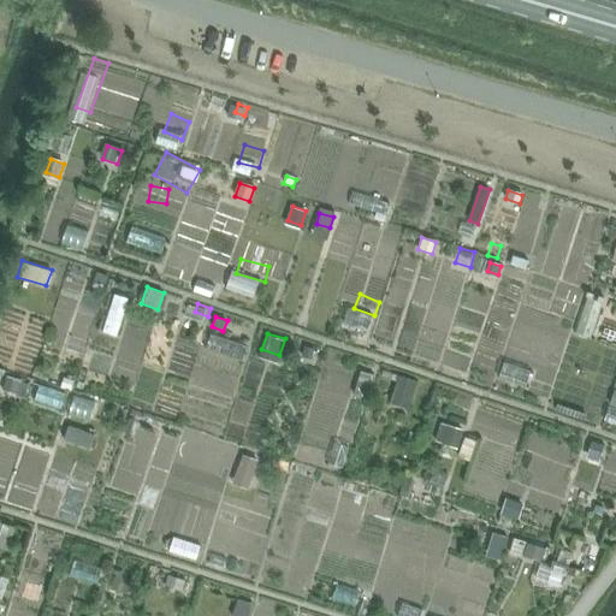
[(304,347),(302,355),(311,359),(314,349),(304,347)]
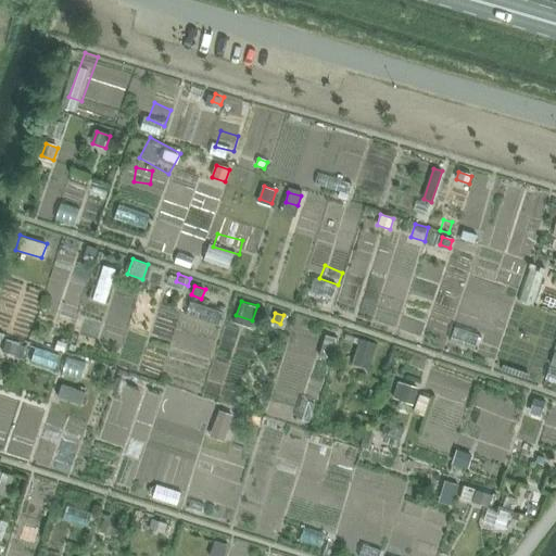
[(481,333),(485,320),(464,313),(459,327),(481,333)]
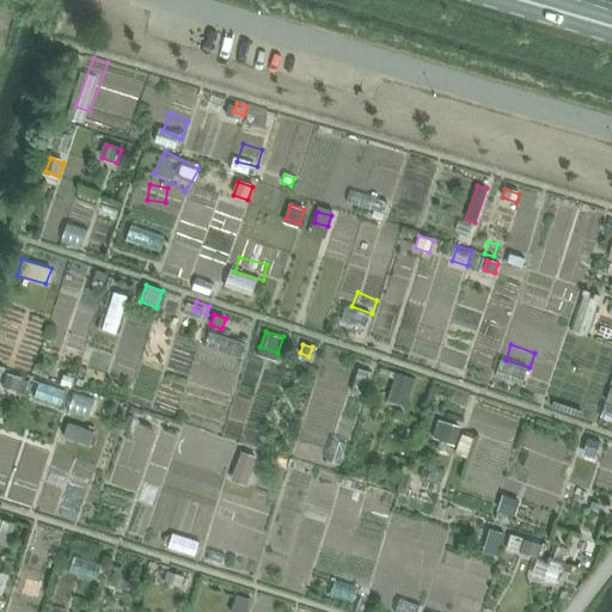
[(359,368),(352,391),(365,396),(373,372),(359,368)]
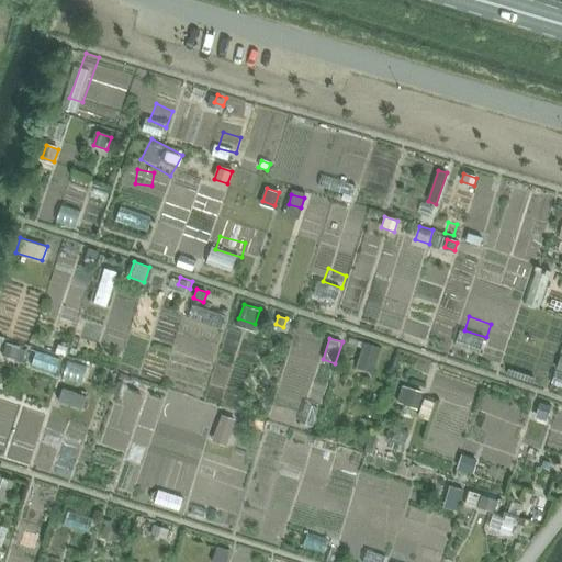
[(58,343),(55,352),(65,356),(68,346),(58,343)]
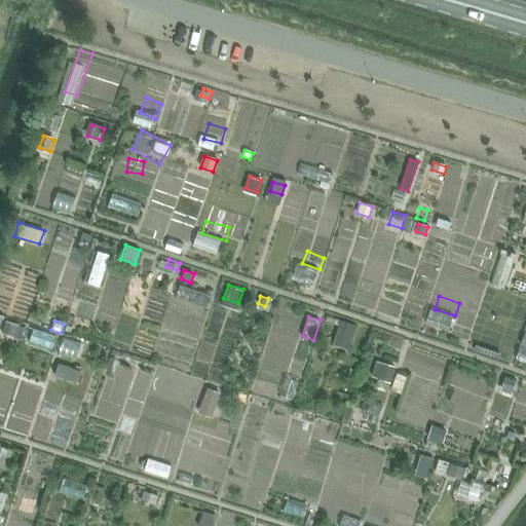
[(341,321),(333,343),(348,348),(357,326),(341,321)]
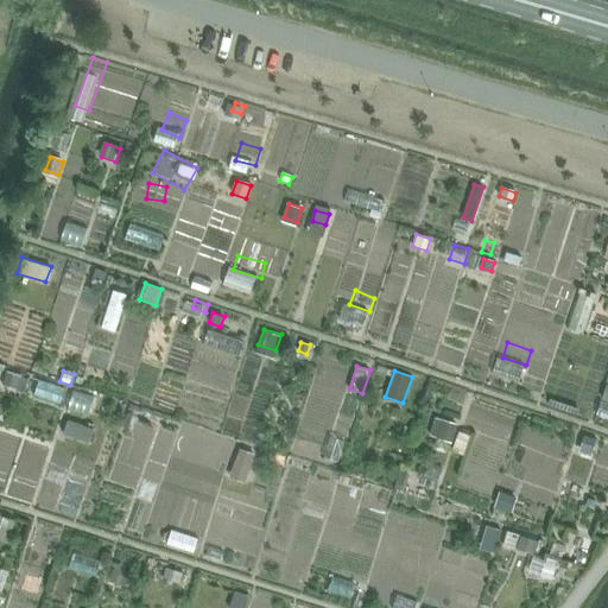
[(6,372),(1,384),(24,392),(29,380),(6,372)]
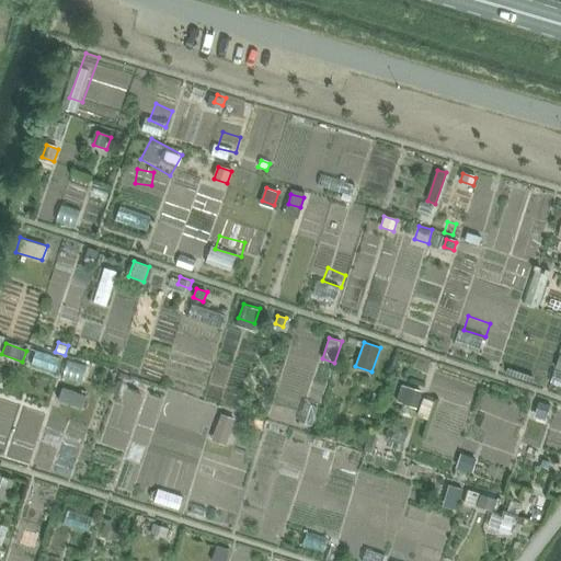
[(78,361),(76,370),(84,374),(88,364),(78,361)]
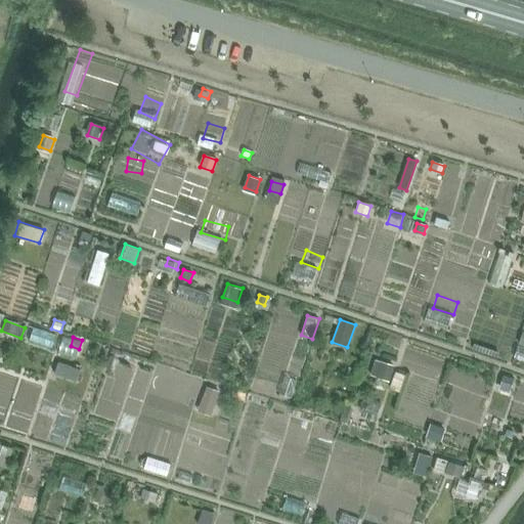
[(376,358),(372,376),(390,381),(395,364),(376,358)]
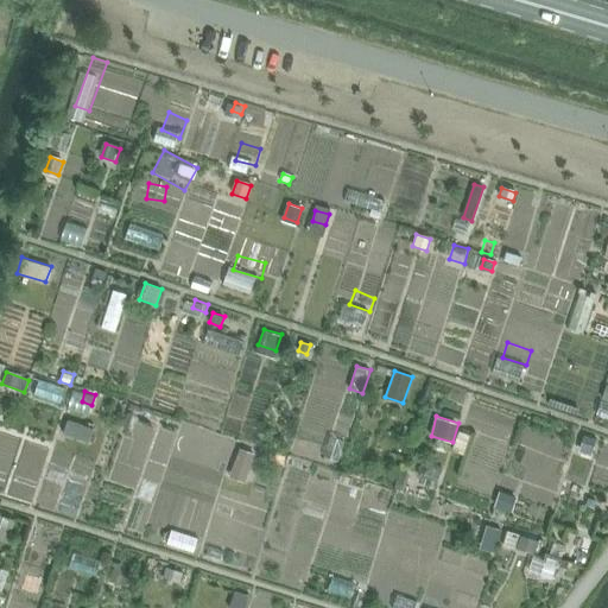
[(68,420),(63,434),(73,437),(77,424),(68,420)]
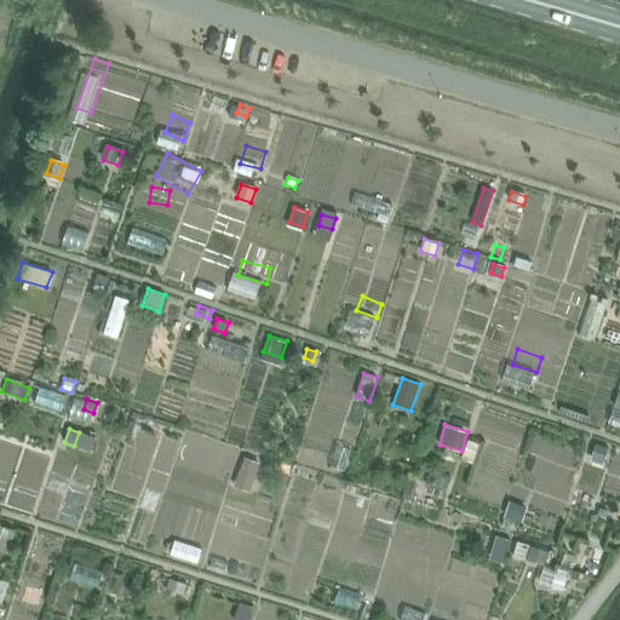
[(254,440),(247,455),(260,460),(268,445),(254,440)]
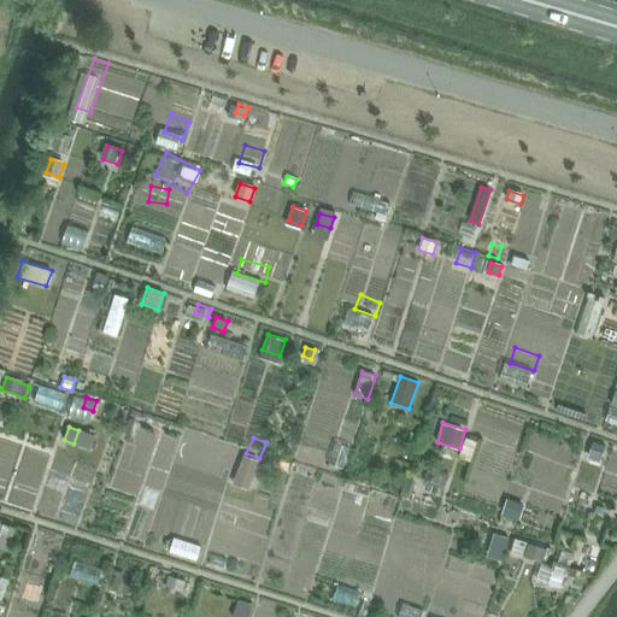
[(593,442),(588,458),(599,463),(605,447),(593,442)]
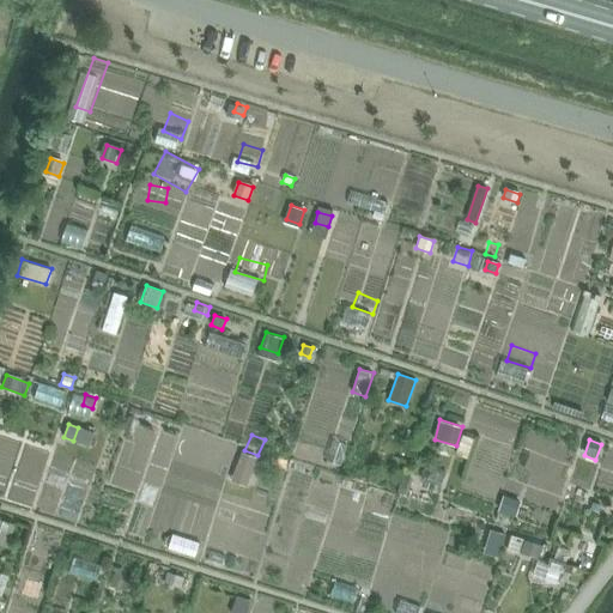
[(612,443),(600,478),(612,481),(612,443)]
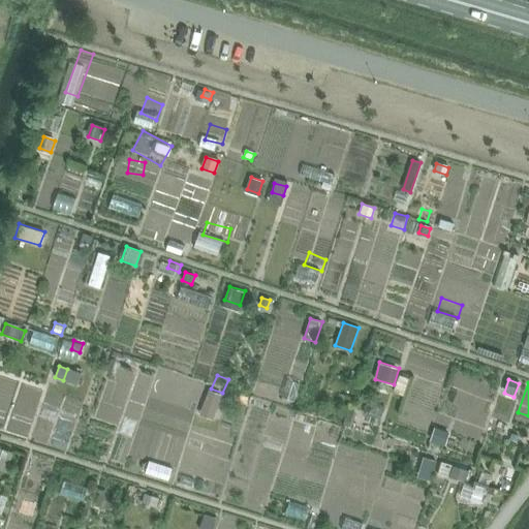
[(258,412),(255,427),(269,430),(278,390),(255,384),(250,411),(258,412)]
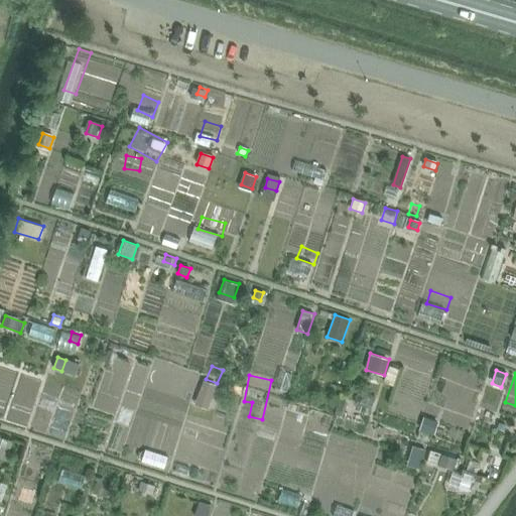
[(204,382),(199,394),(212,398),(216,386),(204,382)]
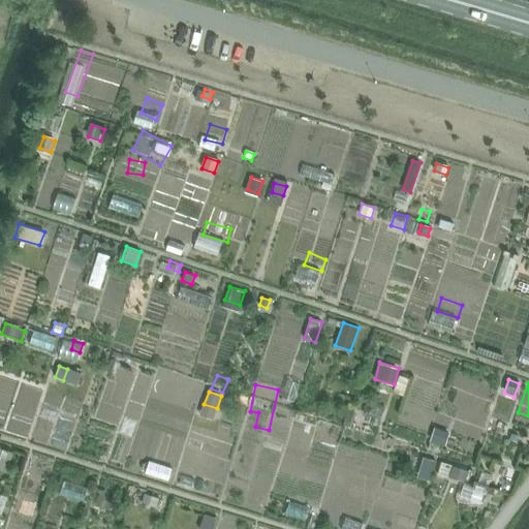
[(435,429),(431,441),(445,445),(449,434),(435,429)]
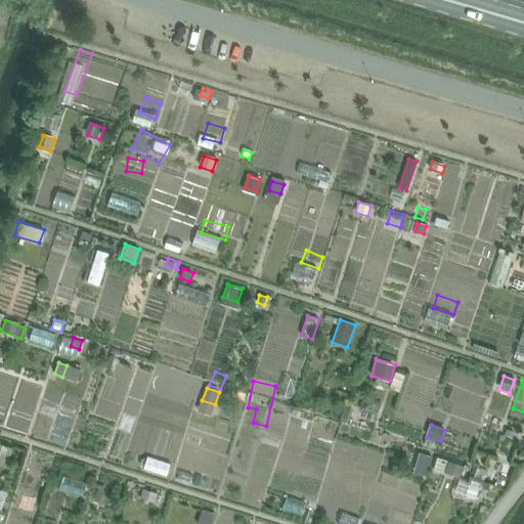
[(0,443),(0,461),(7,464),(12,448),(0,443)]
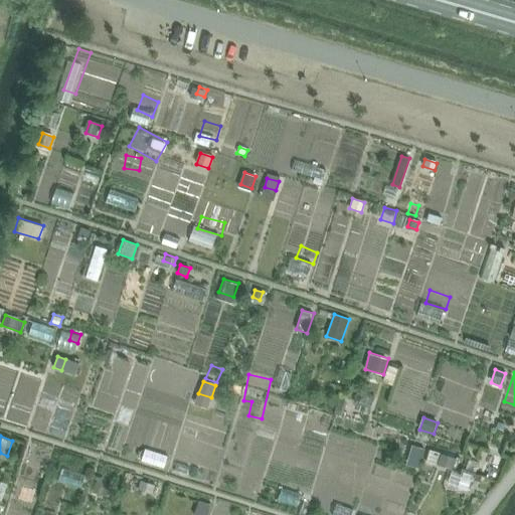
[(409,443),(404,458),(419,463),(424,448),(409,443)]
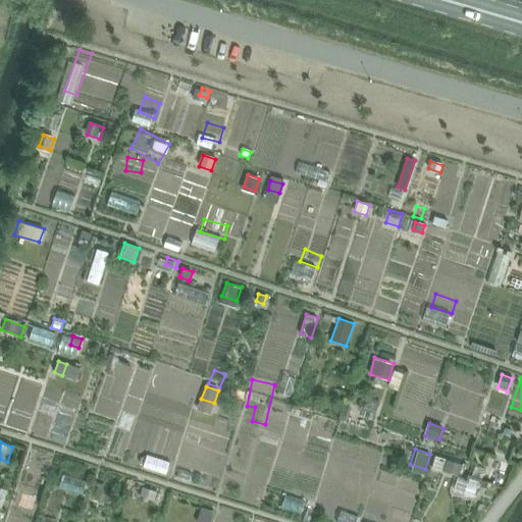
[(435,457),(432,468),(442,472),(447,460),(435,457)]
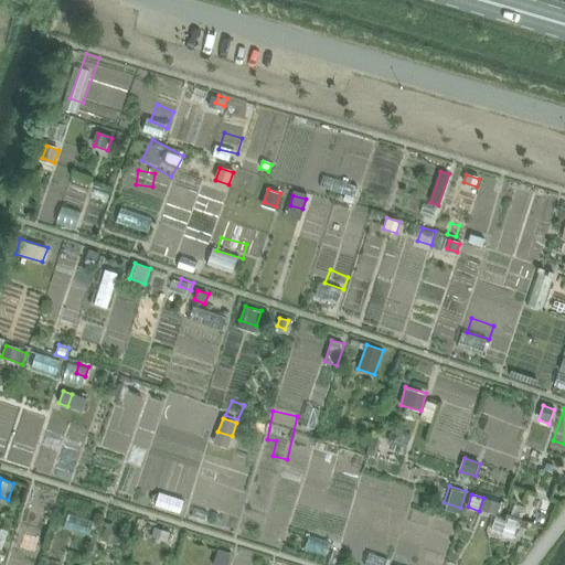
[(514,504),(511,515),(522,519),(525,509),(514,504)]
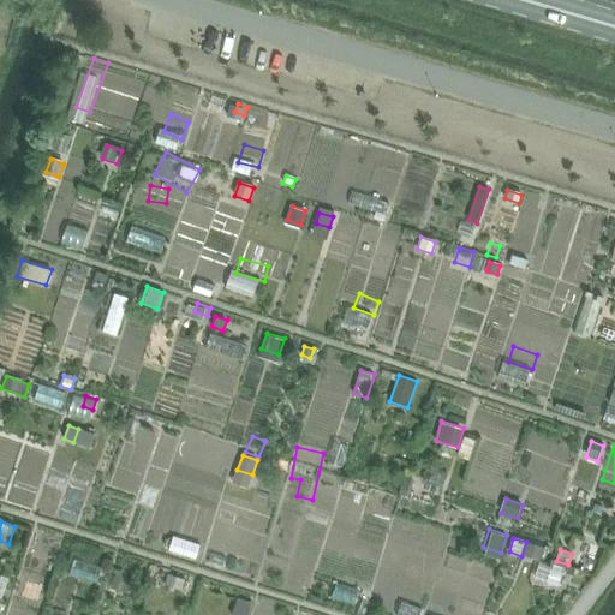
[(551,568),(547,583),(559,586),(563,573),(551,568)]
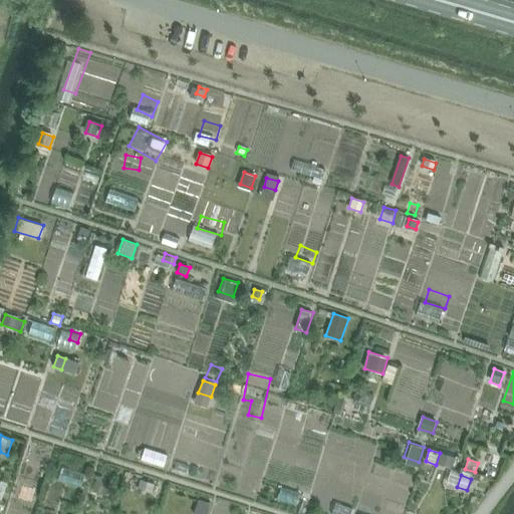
[(301,496),(305,484),(287,478),(283,489),(301,496)]
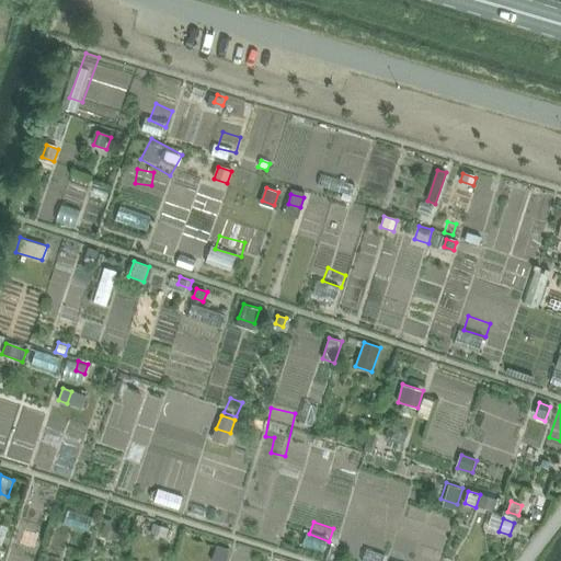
[(153,523),(150,533),(165,538),(168,528),(153,523)]
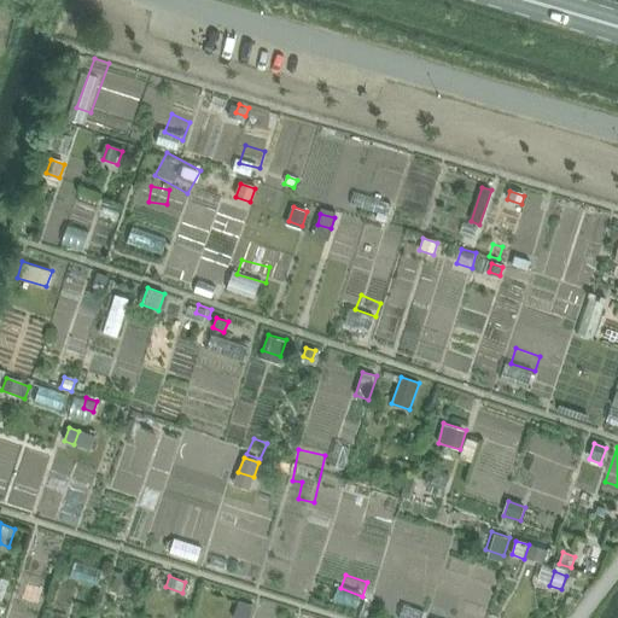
[(238,602),(232,617),(249,617),(252,607),(238,602)]
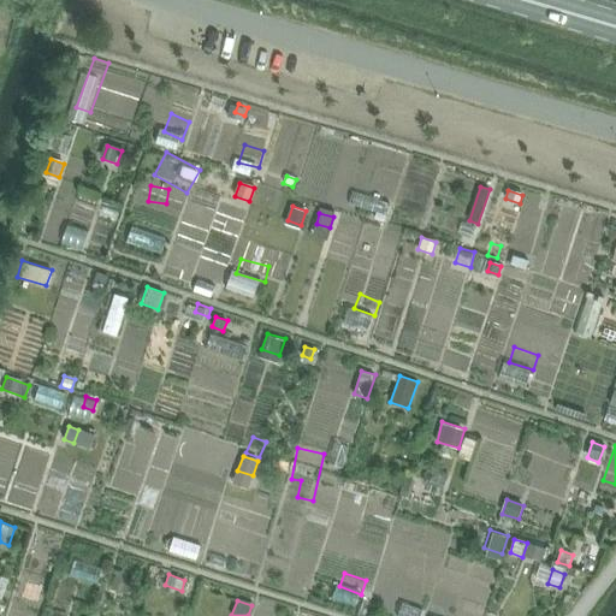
[(442,603),(437,615),(466,615),(468,610),(442,603)]
